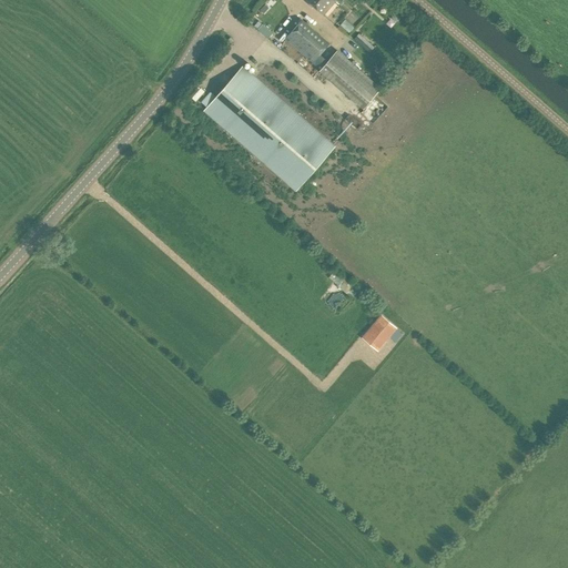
[(305,0),(323,14),(335,0),(305,0)]
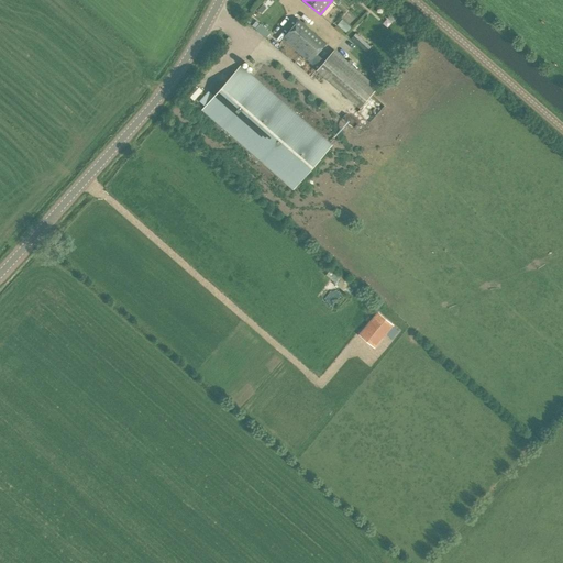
[(308,63),(326,43),(299,20),(282,40),(308,63)]
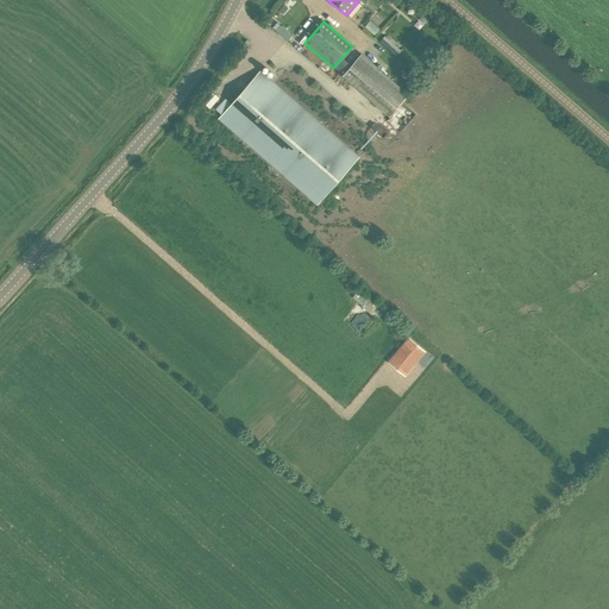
[(389,117),(408,95),(362,55),(343,76),(389,117)]
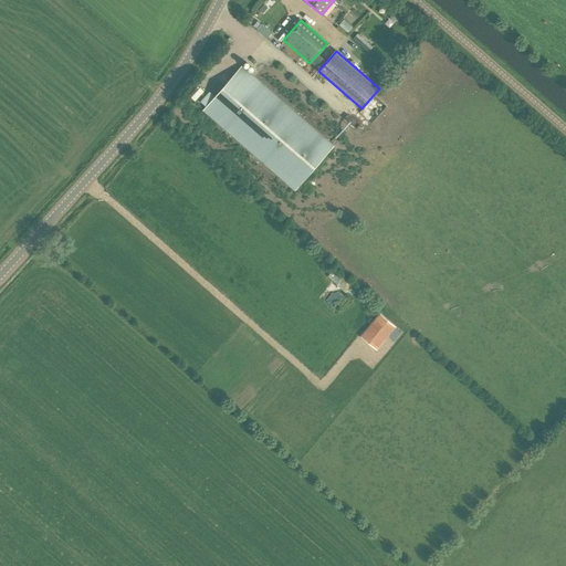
[(294,191),(334,146),(242,65),(202,112),(294,191)]
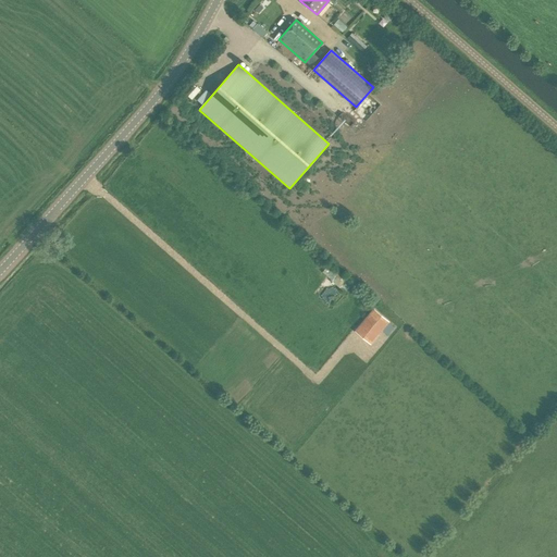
[(327,265),(322,272),(331,279),(335,273),(327,265)]
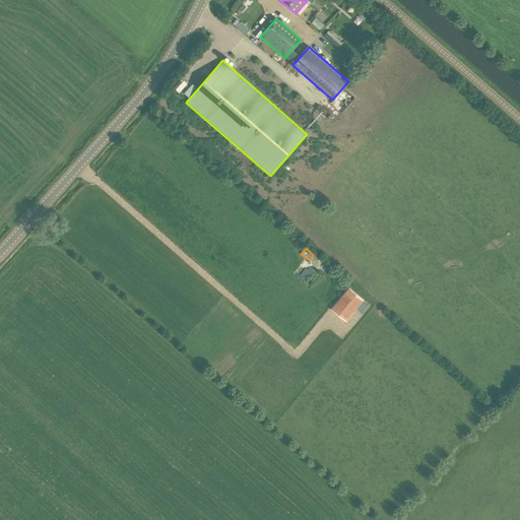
[(346,322),(364,301),(348,288),(331,309),(346,322)]
